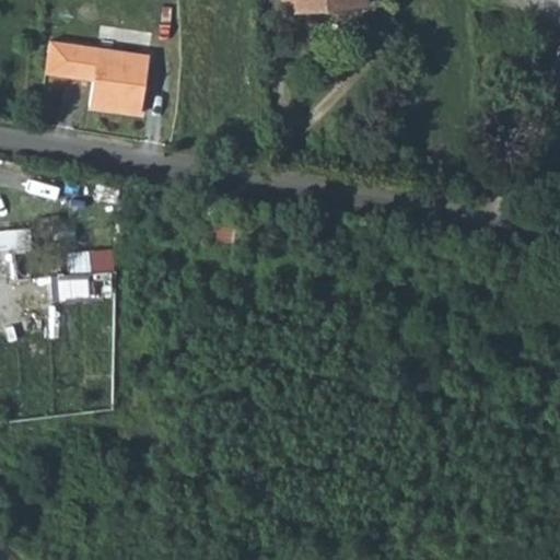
[(366,0),(284,0),(286,12),(368,7),(366,0)]
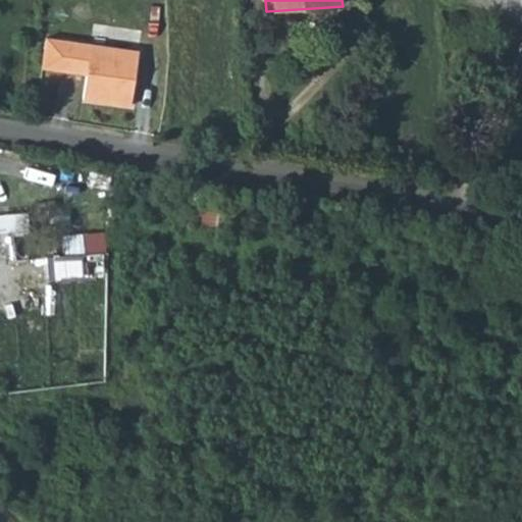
[(60,73),(87,77),(84,101),(132,108),(140,53),(65,42),(60,73)]
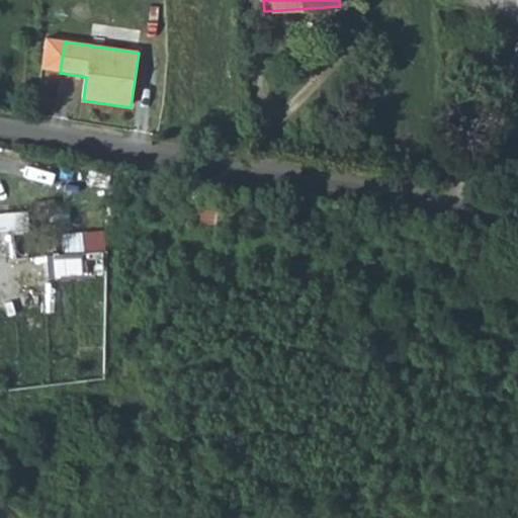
[(105,228),(83,230),(85,247),(107,246),(105,228)]
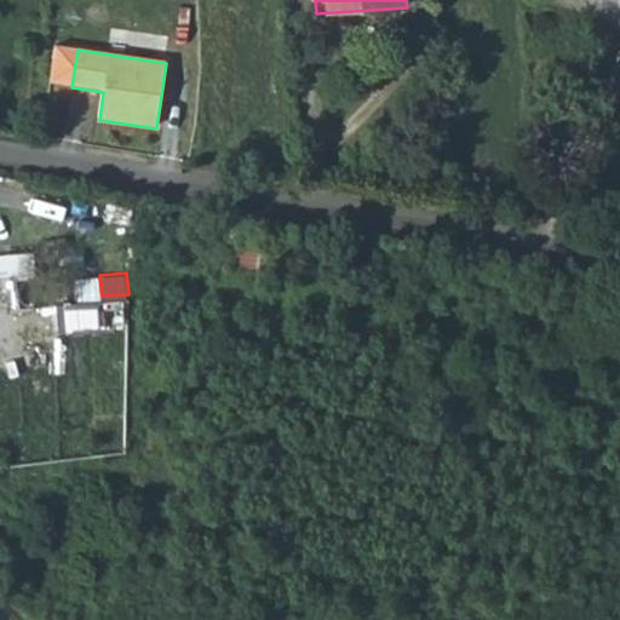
[(72,339),(133,331),(128,294),(67,303),(72,339)]
